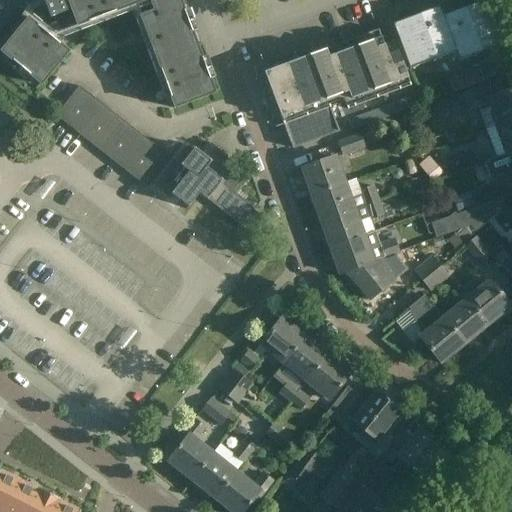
[(62,0),(42,0),(50,19),(67,13),(62,0)]
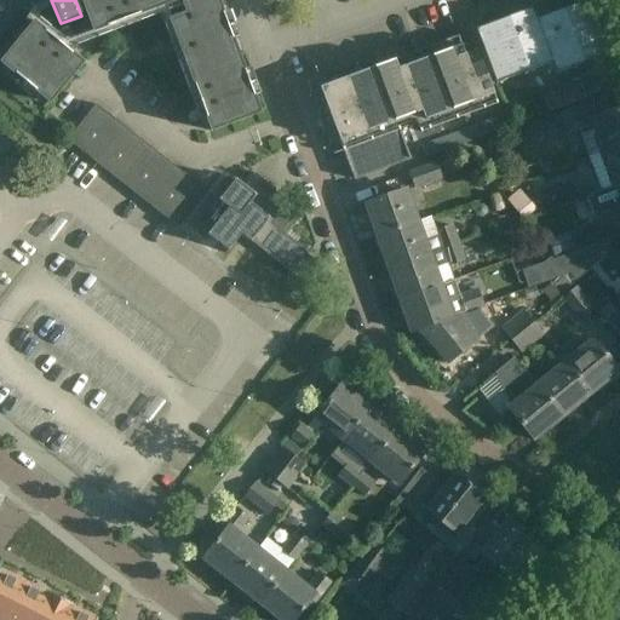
[(260,114),(216,0),(80,0),(93,34),(164,7),(211,132),(260,114)]
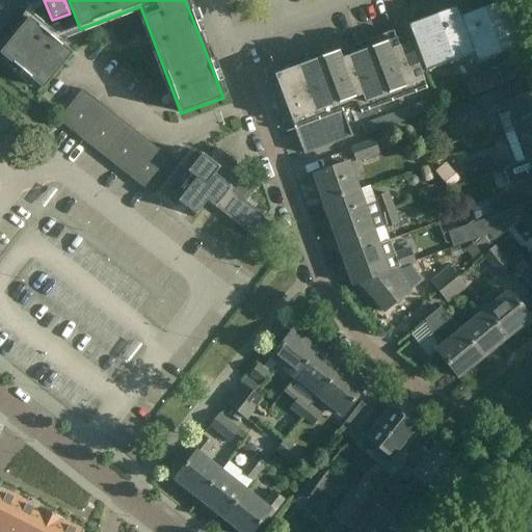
[(505,0),(503,0),(460,17),(473,55),(476,64),(523,47),(505,0)]
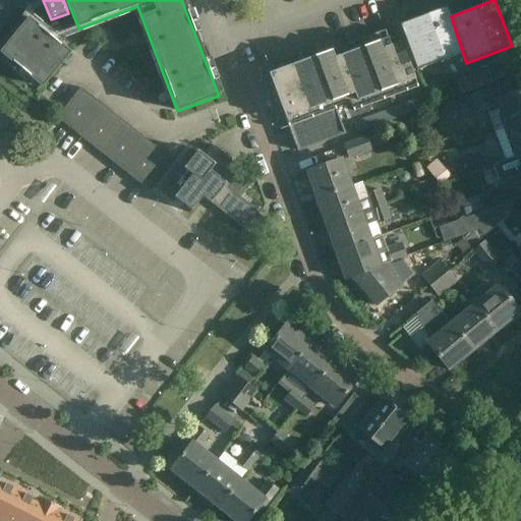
[(417,71),(463,54),(451,16),(447,7),(400,24),(405,40),(417,71)]
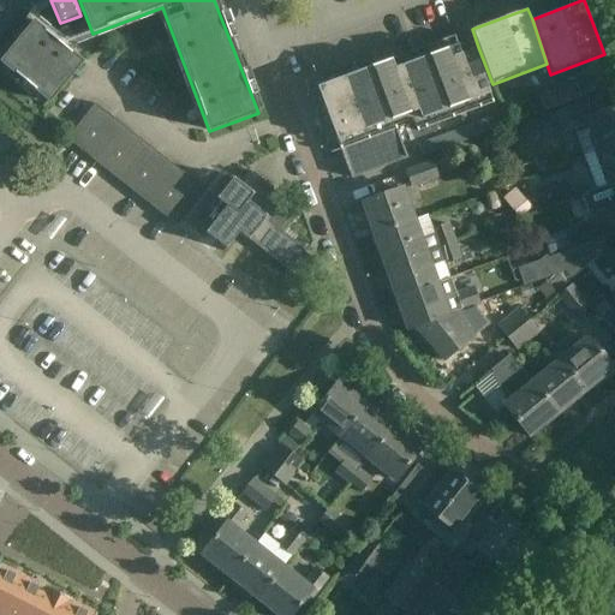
[(82,64),(34,24),(0,64),(49,103),(82,64)]
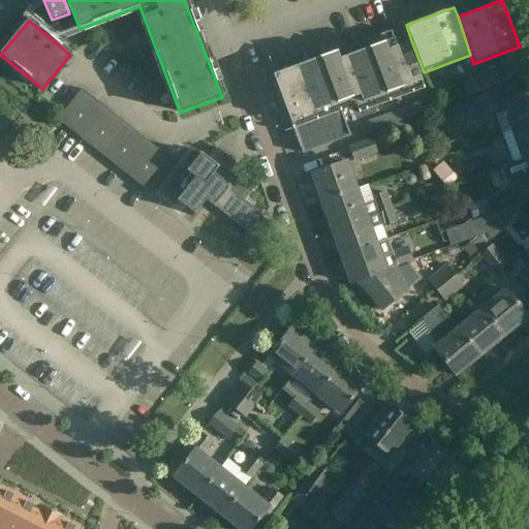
[(270,67),(261,70),(284,132),(292,129),(302,154),(349,136),(340,112),(354,106),(358,114),(413,93),(424,89),(418,74),(424,72),(411,40),(396,47),(391,31),(320,58),(317,50),(270,67)]
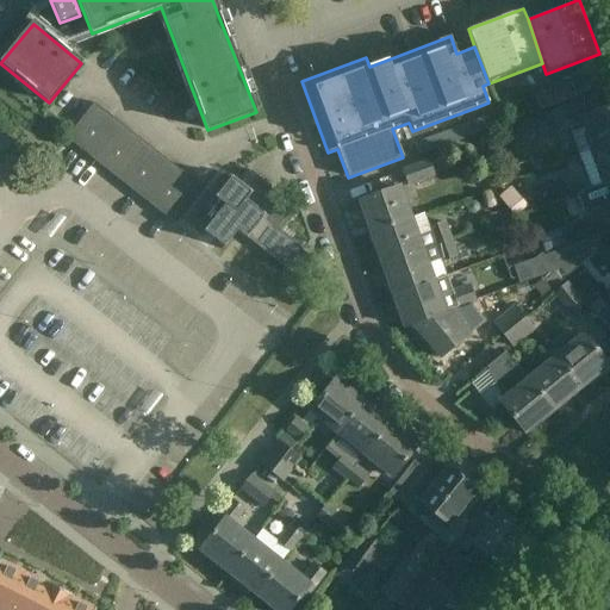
[(570,81),(552,88),(558,104),(576,98),(570,81)]
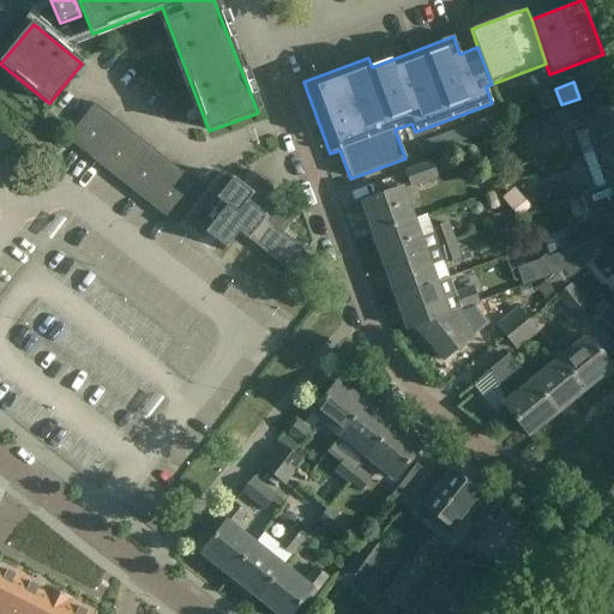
[(561,104),(555,89),(537,95),(543,112),(561,104)]
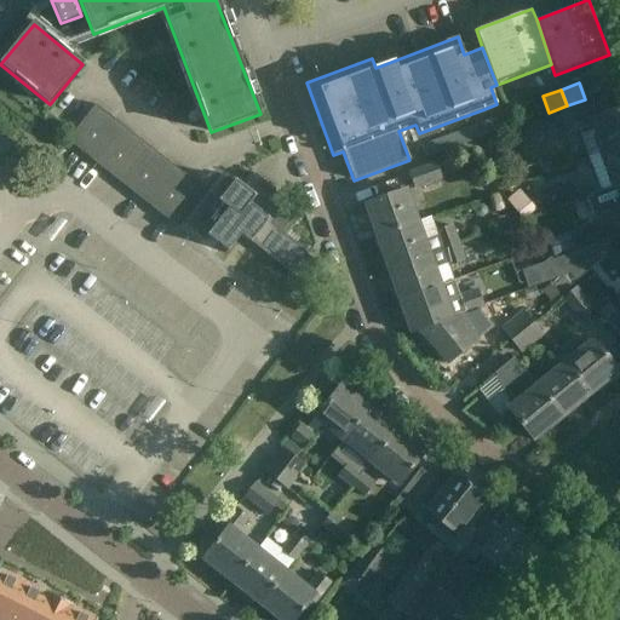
[(572,110),(561,115),(568,133),(579,130),(593,125),(604,153),(619,147),(619,108),(610,112),(604,98),(572,110)]
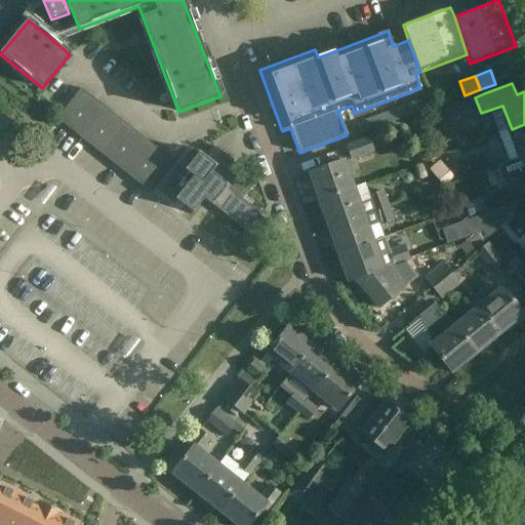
[(169,159),(81,89),(57,120),(146,189),(169,159)]
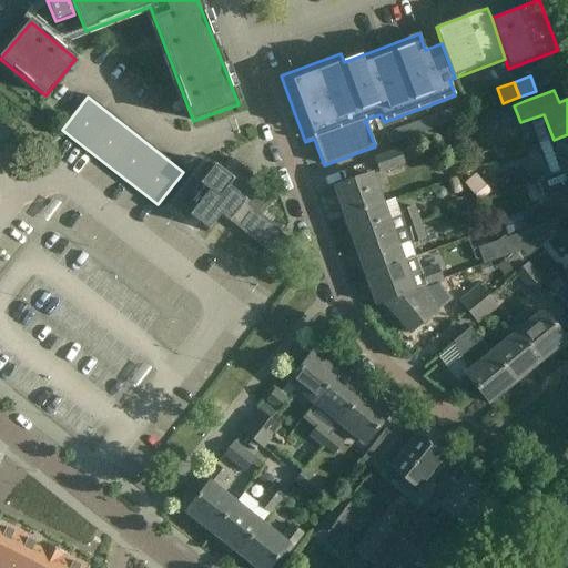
[(393,143),(452,122),(464,118),(459,107),(388,132),(393,143)]
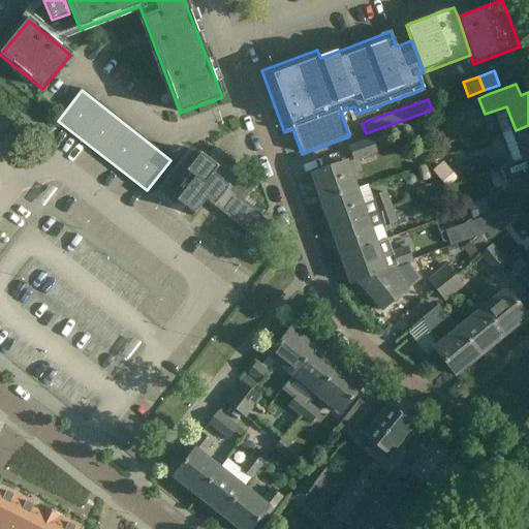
[(468,101),(448,110),(455,125),(474,118),(468,101)]
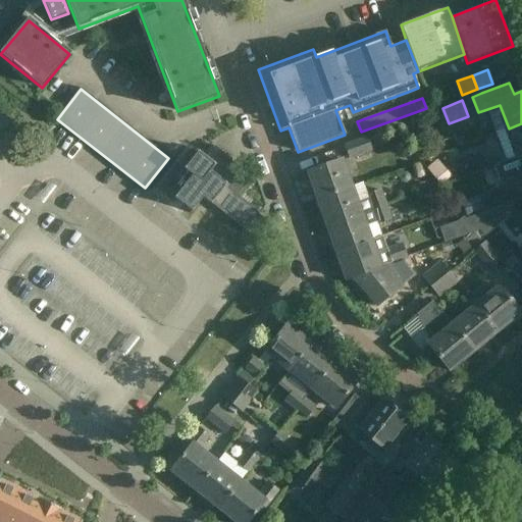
[(521,123),(509,128),(496,134),(504,155),(506,162),(519,157),(521,155),(521,123)]
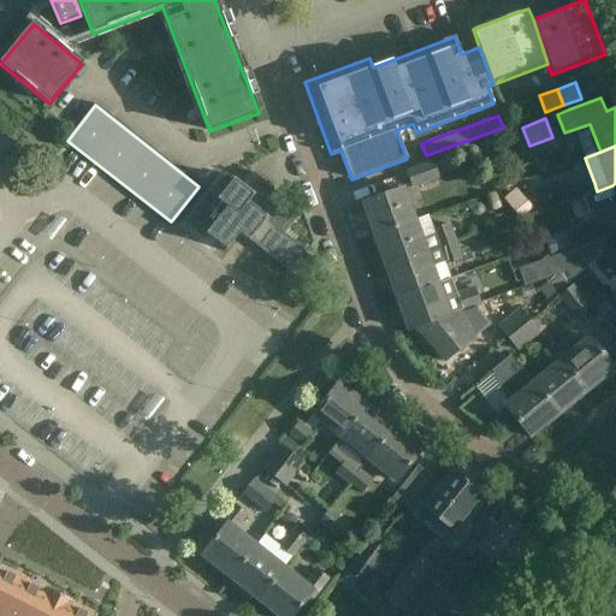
[(450,171),(445,159),(434,163),(433,160),(406,170),(413,188),(440,177),(439,175),(450,171)]
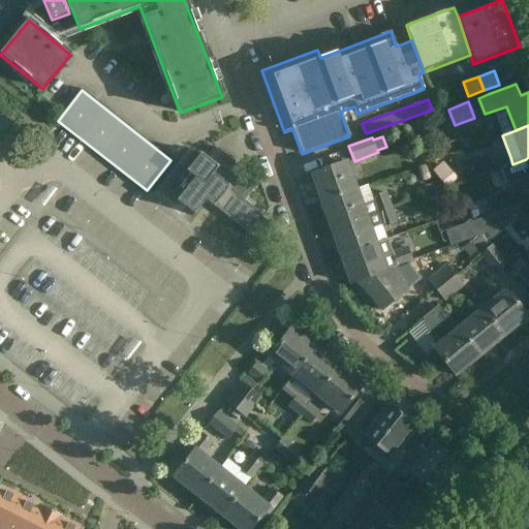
[(209,161),(193,149),(181,165),(159,194),(175,207),(179,201),(195,215),(207,200),(249,234),(262,216),(243,200),(252,189),(229,172),(236,163),(218,149),(209,161)]
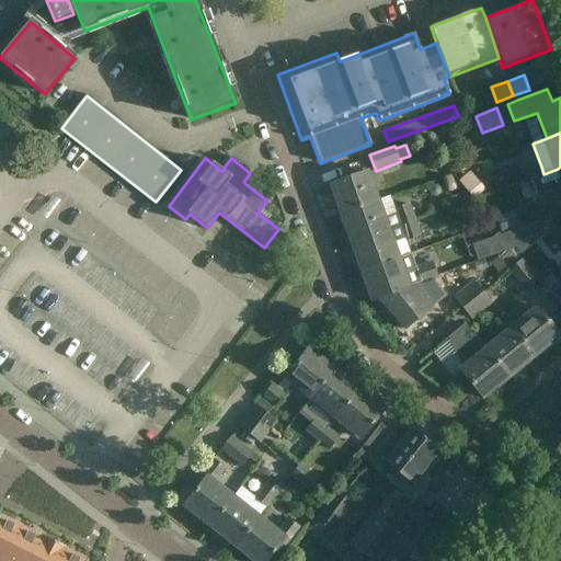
[(544,174),(530,179),(537,196),(560,186),(560,167),(558,169),(544,174)]
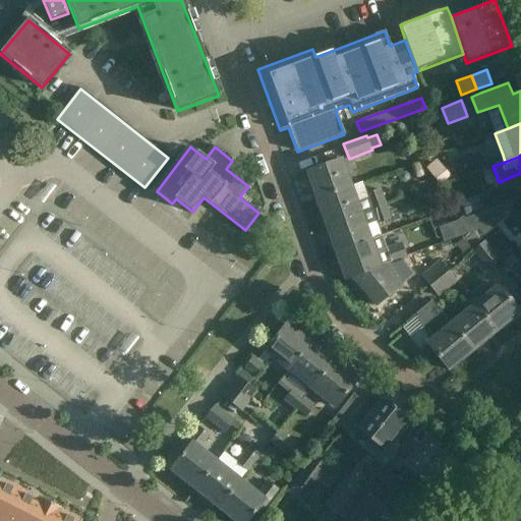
[(350,187),(350,186),(341,160),(307,172),(317,199),(350,187)]
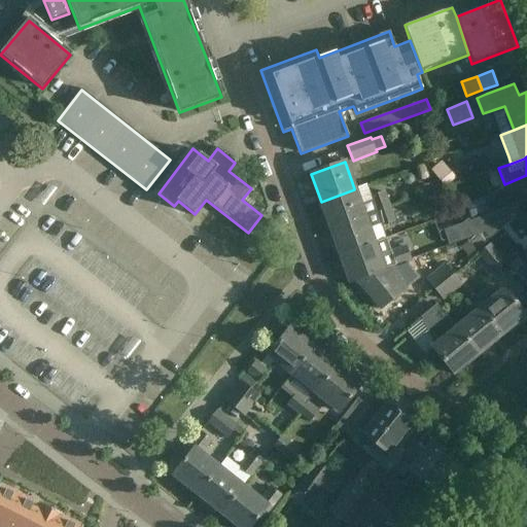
[(456,178),(443,162),(431,171),(445,187),(456,178)]
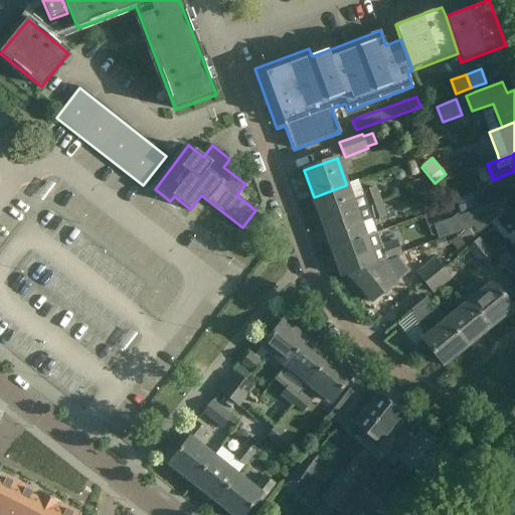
[(346,185),(314,197),(323,223),(382,202),(377,187),(361,193),(362,195),(352,199),(346,185)]
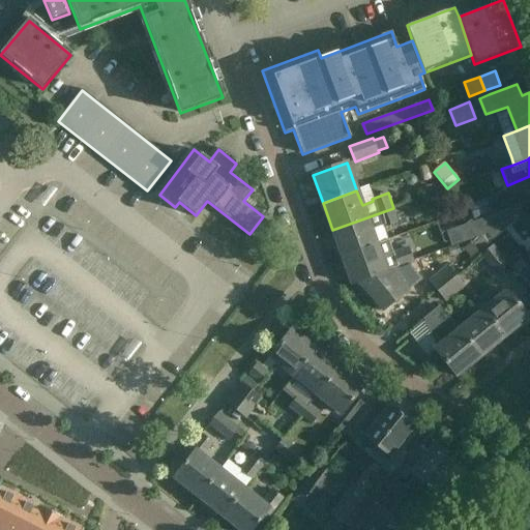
[(492,213),(487,199),(468,206),(473,221),(492,213)]
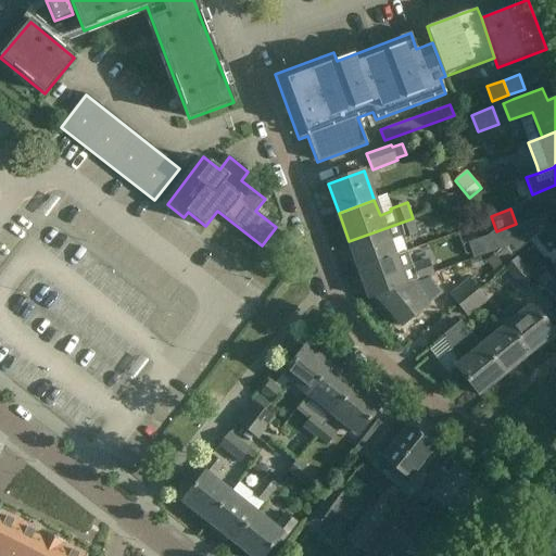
[(541,217),(529,222),(539,234),(547,226),(541,217)]
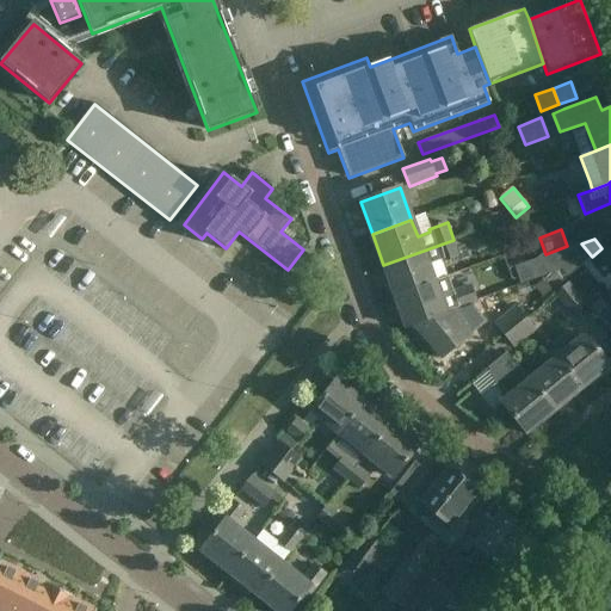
[(454,240),(383,265),(395,296),(434,282),(427,265),(439,260),(440,264),(460,257),(454,240)]
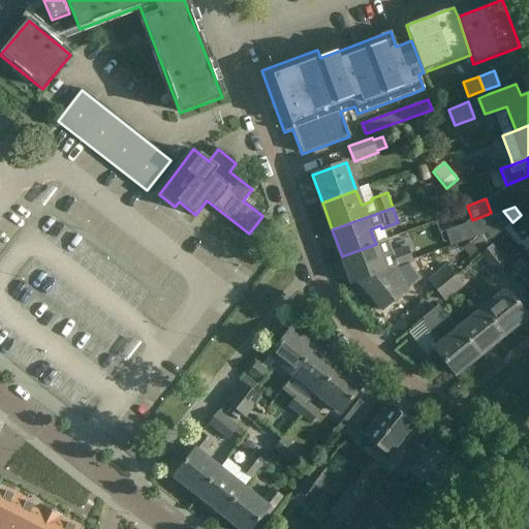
[(470,219),(465,223),(475,238),(477,239),(485,232),(475,220),(472,221),(470,219)]
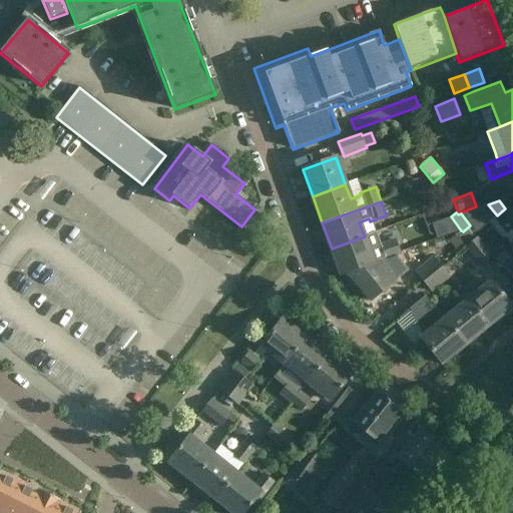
[(451,216),(443,219),(449,234),(461,230),(451,216)]
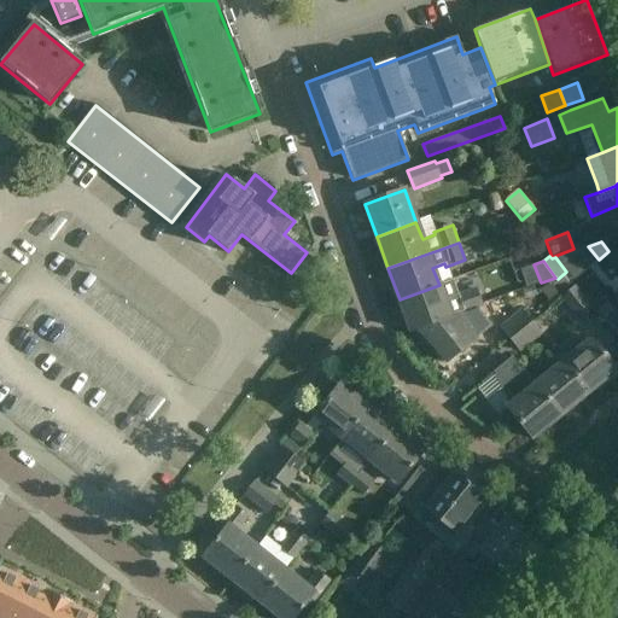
[(439,285),(400,299),(410,332),(419,330),(418,328),(450,316),(450,315),(454,314),(482,304),(476,287),(459,293),(453,280),(439,285)]
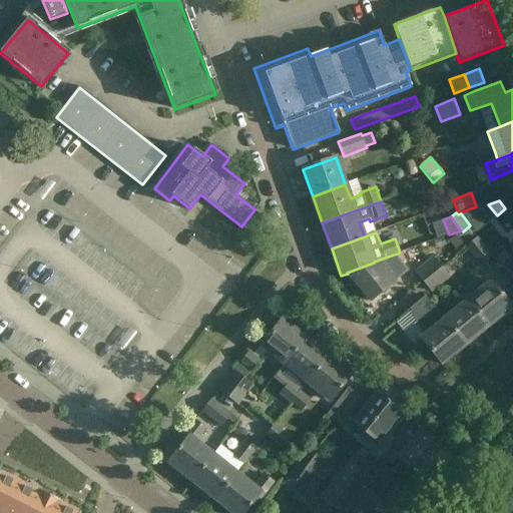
[(492,255),(478,237),(465,247),(480,266),(492,255)]
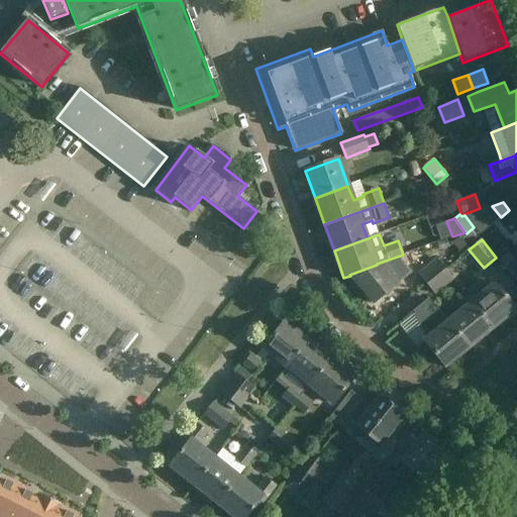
[(508,251),(498,261),(516,283),(516,281),(516,248),(510,254),(508,251)]
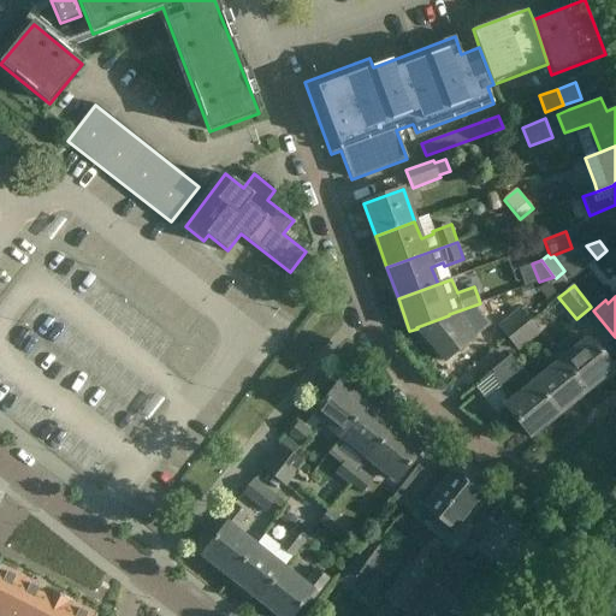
[(497,326),(507,338),(529,320),(519,308),(497,326)]
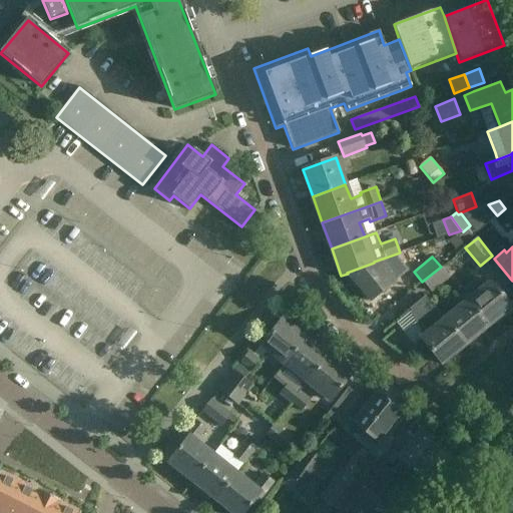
[(347,273),(348,274),(370,301),(394,281),(377,261),(374,262),(374,263),(347,273)]
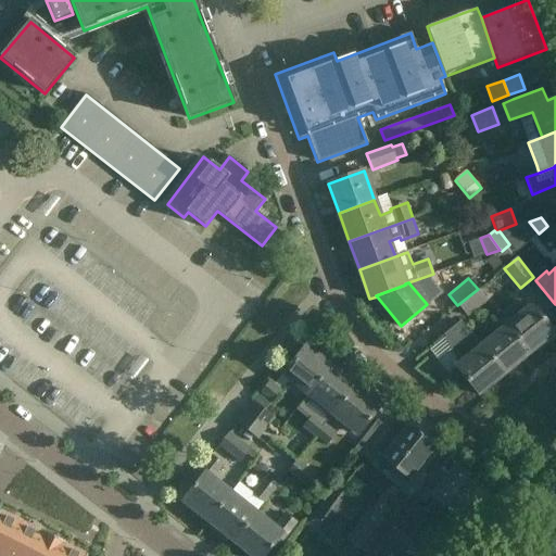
[(488,301),(478,289),(457,305),(468,317),(488,301)]
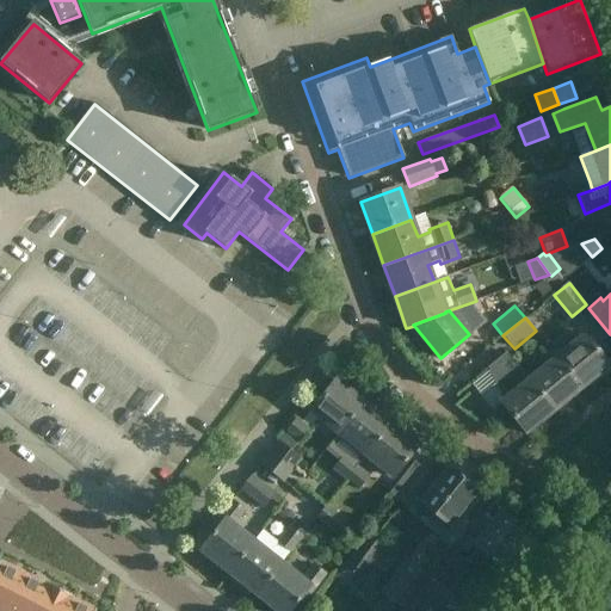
[(585,334),(556,358),(579,387),(594,374),(597,376),(610,365),(585,334)]
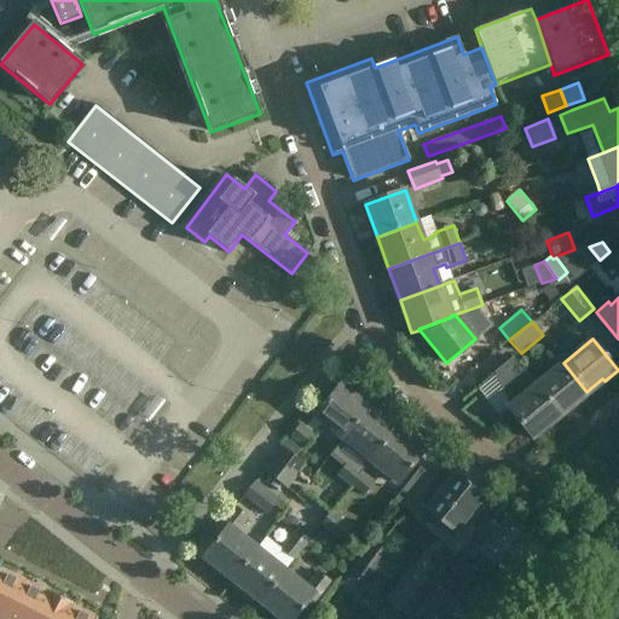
[(513,358),(495,374),(509,406),(507,409),(532,440),(545,429),(543,427),(559,415),(536,386),(534,386),(519,365),(513,358)]
